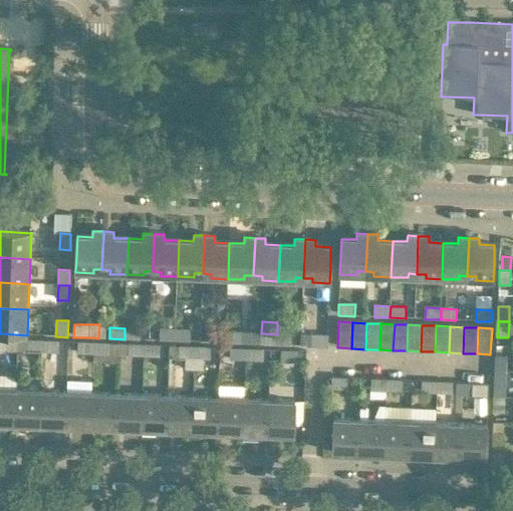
[(124,328),(124,339),(140,339),(141,329),(124,328)]
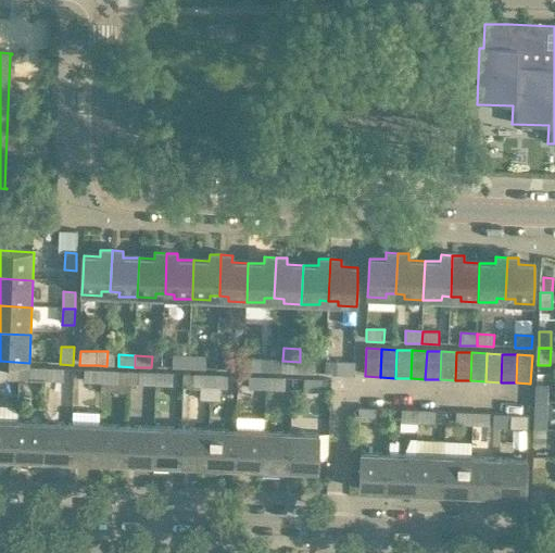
[(174,356),(173,368),(189,369),(190,356),(174,356)]
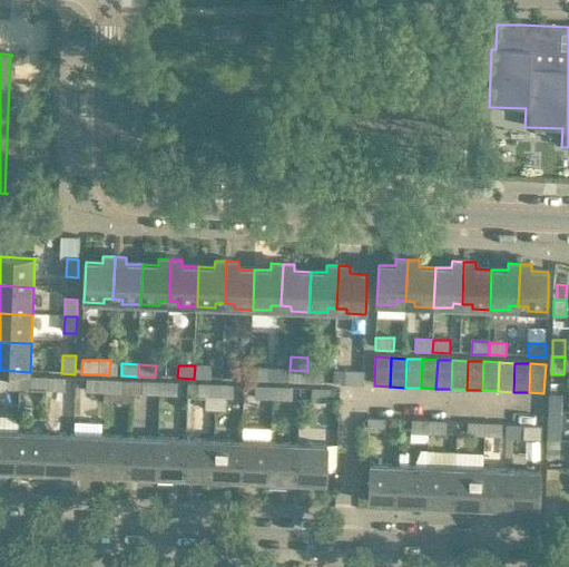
[(195,365),(194,379),(212,379),(212,367),(195,365)]
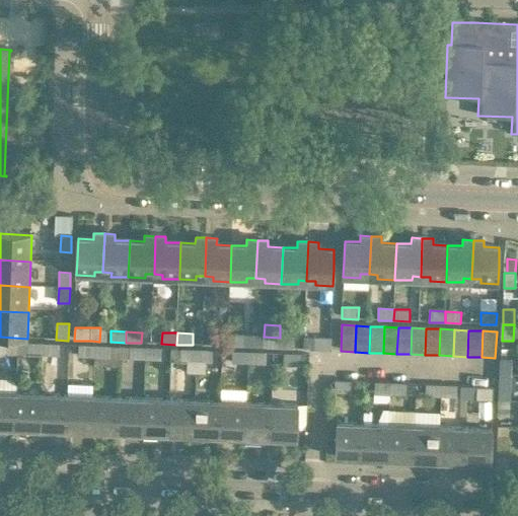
[(228,335),(228,347),(243,347),(244,336),(228,335)]
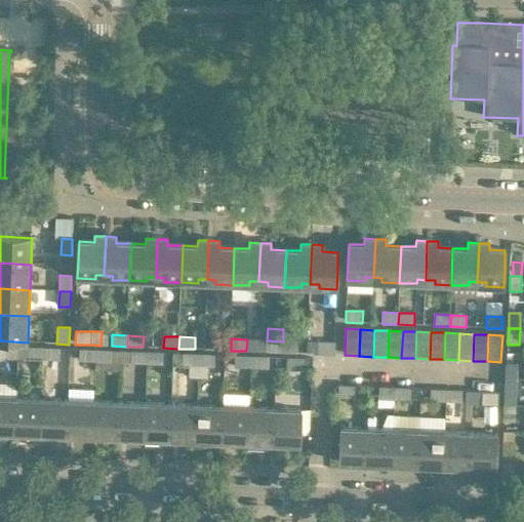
[(214,351),(230,351),(231,339),(214,339),(214,351)]
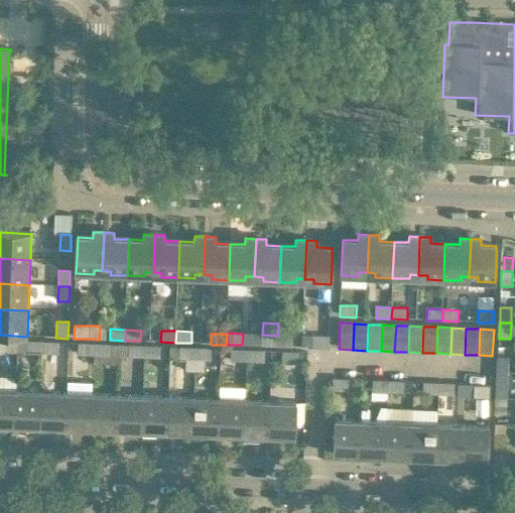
[(262,335),(262,346),(277,347),(278,336),(262,335)]
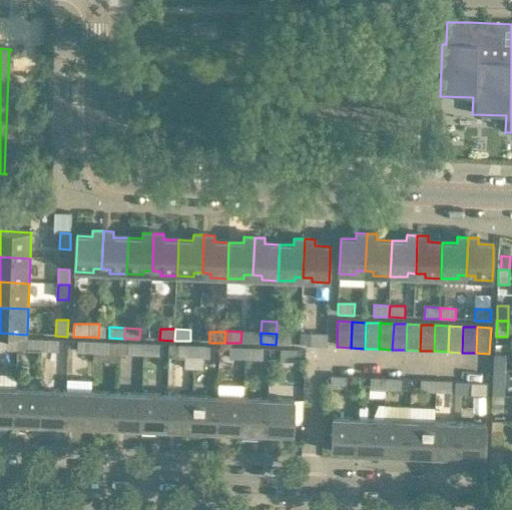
[(277,334),(276,345),(291,345),(292,334),(277,334)]
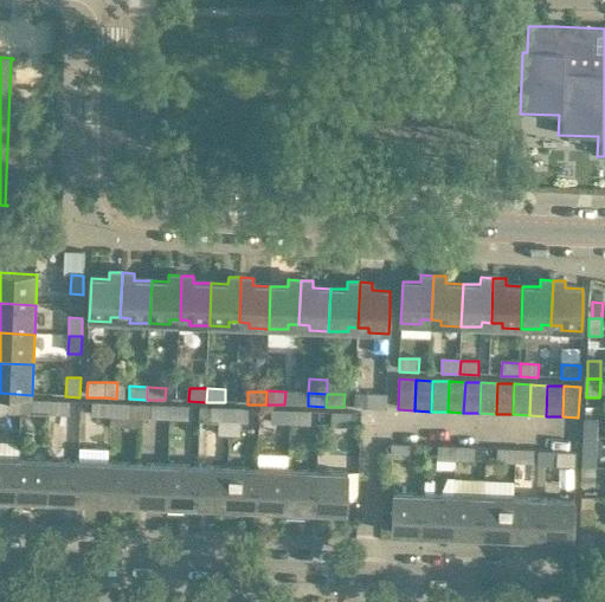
[(368,396),(367,408),(386,409),(386,395),(368,395),(368,396)]
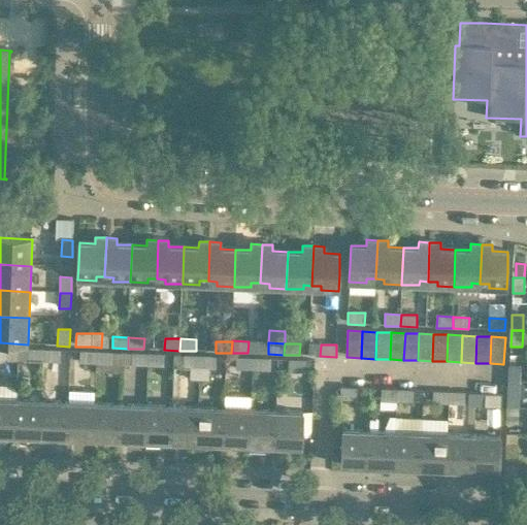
[(19,351),(18,362),(44,363),(44,351),(19,350),(19,351)]
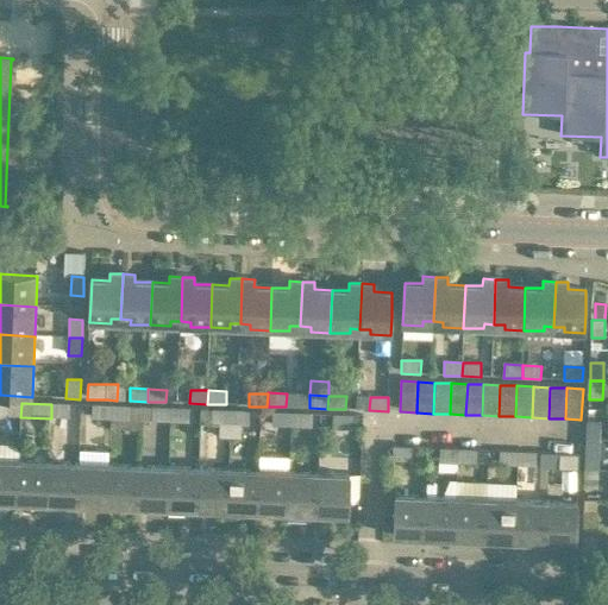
[(51,404),(51,418),(69,418),(70,405),(51,404)]
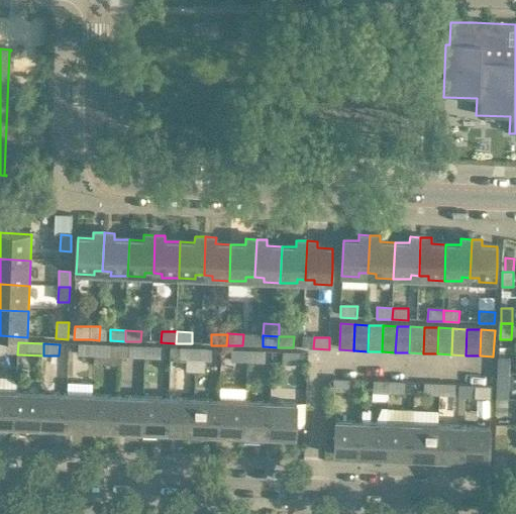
[(80,345),(79,356),(94,356),(95,345),(80,345)]
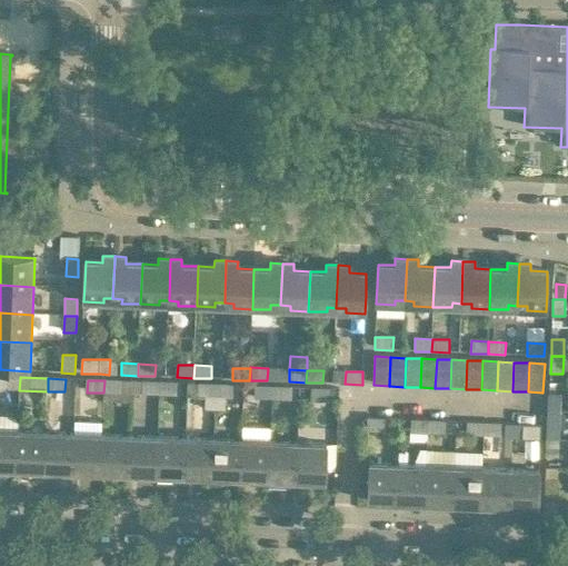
[(105,380),(103,393),(121,394),(121,381),(105,380)]
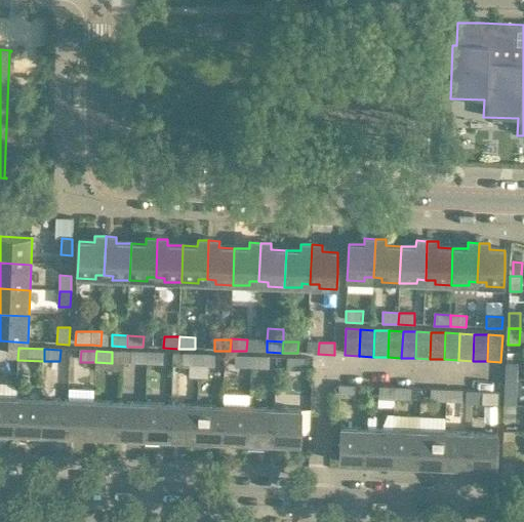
[(132,353),(132,364),(148,364),(148,353),(132,353)]
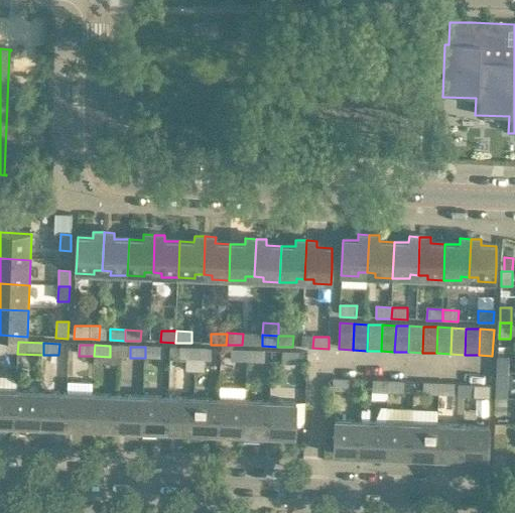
[(145,347),(145,358),(160,359),(160,348),(145,347)]
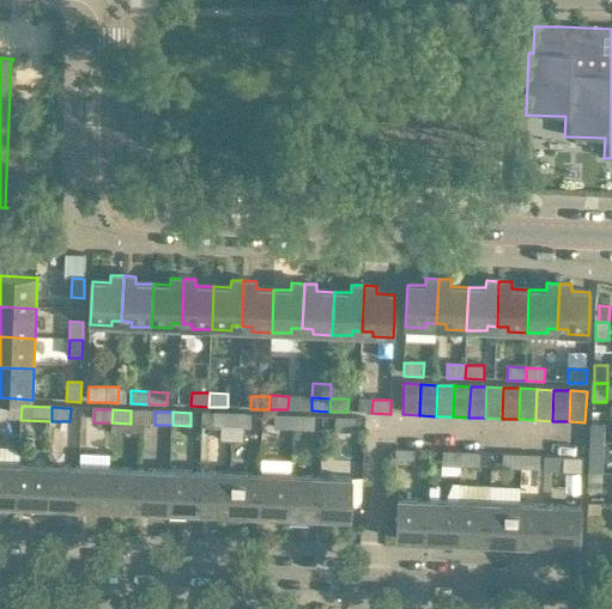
[(214,414),(214,427),(222,427),(222,442),(232,442),(234,414),(214,414)]
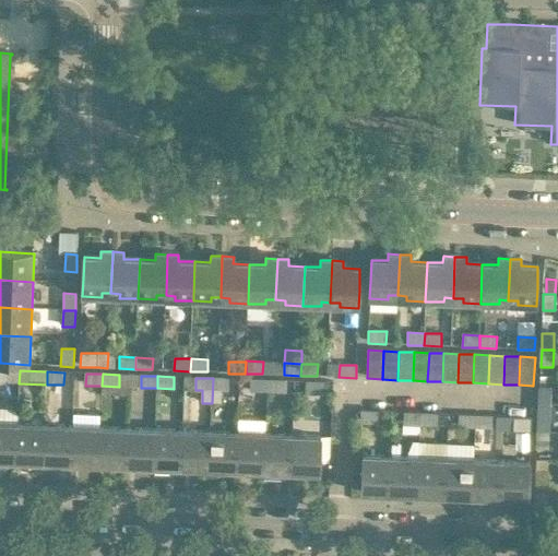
[(213,378),(212,403),(222,404),(222,391),(228,391),(229,379),(213,378)]
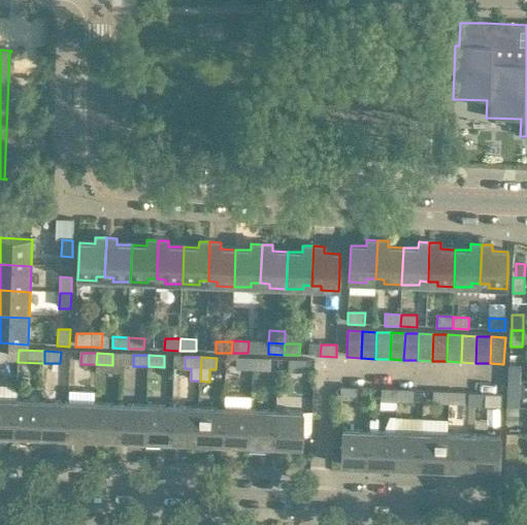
[(237,359),(236,370),(252,370),(253,359),(245,359),(237,359)]
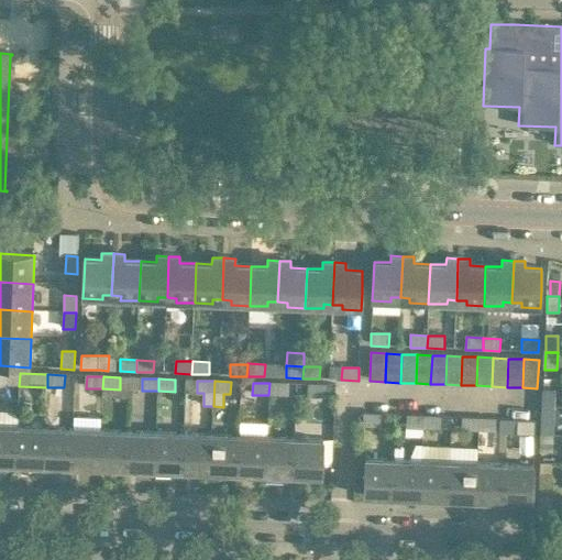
[(270,383),(268,395),(285,396),(286,384),(270,383)]
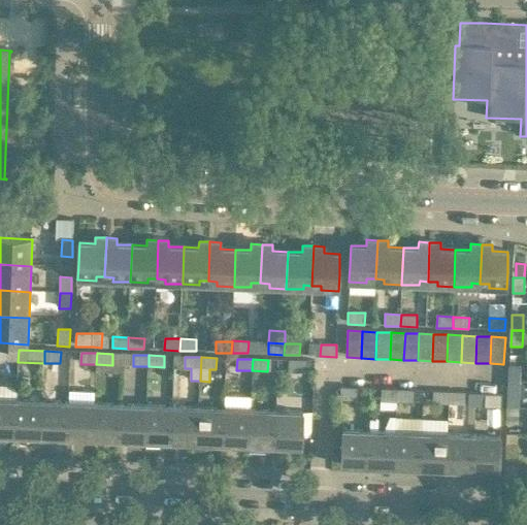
[(289,372),(304,373),(305,362),(290,361),(289,372)]
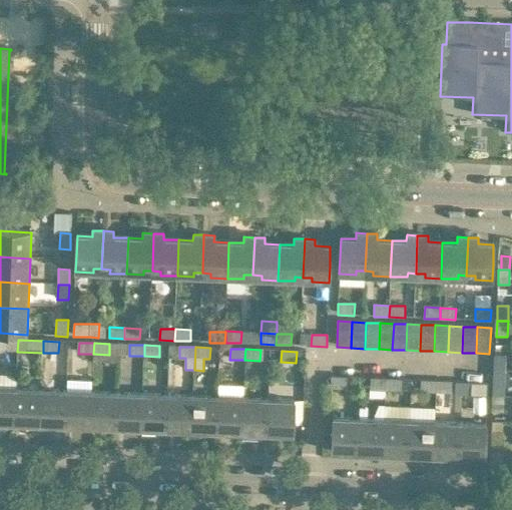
[(495,371),(506,372),(506,356),(495,356),(495,371)]
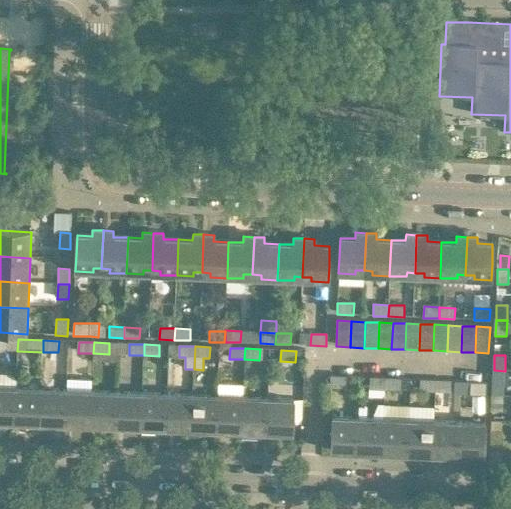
[(493,388),(504,388),(504,373),(493,372),(493,388)]
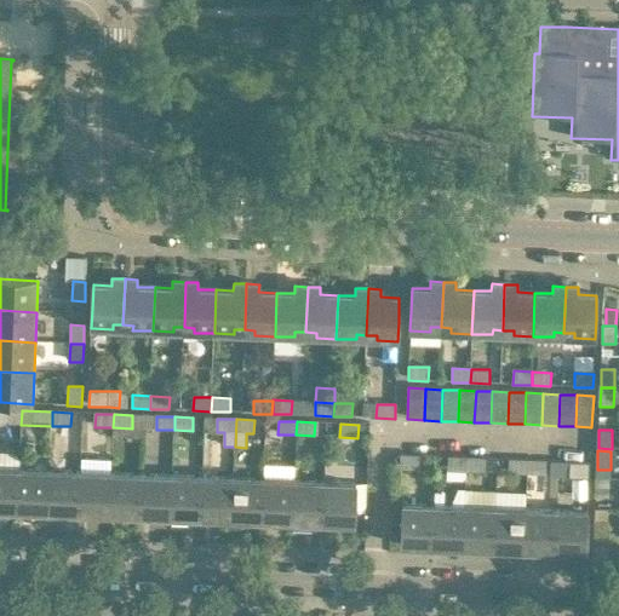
[(401,456),(401,470),(419,470),(419,456),(401,456)]
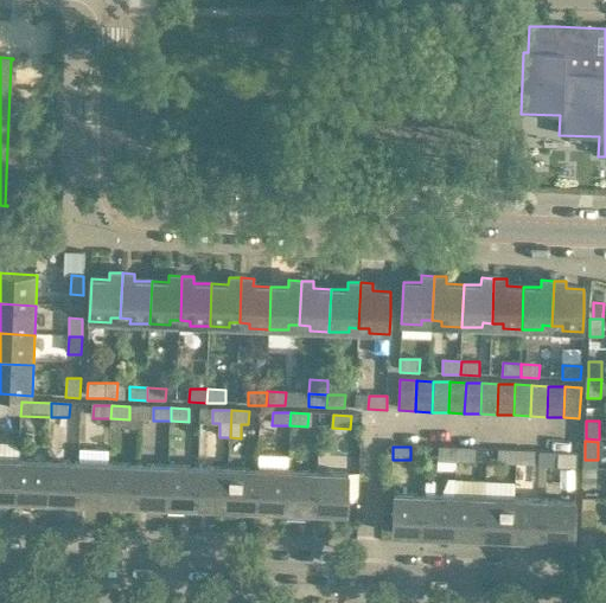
[(439,461),(458,462),(458,449),(440,448),(439,461)]
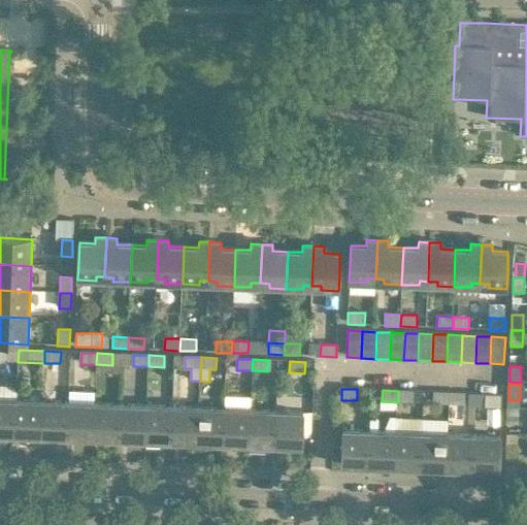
[(398,391),(398,402),(413,403),(414,392),(398,391)]
